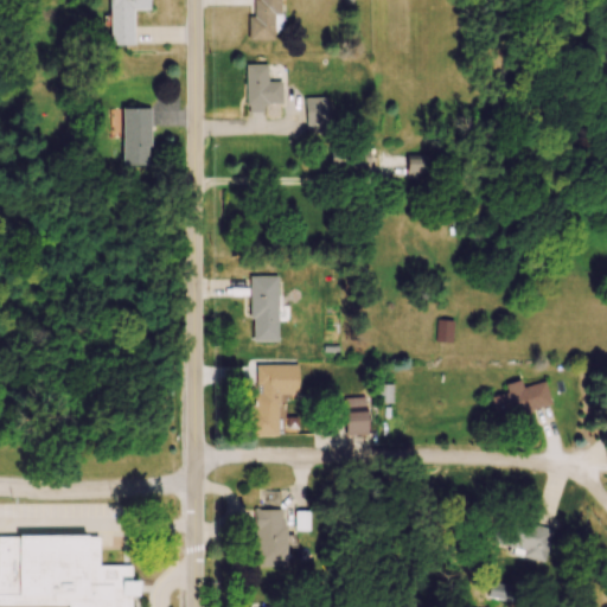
[(112,0),(112,45),(135,45),(134,10),(151,10),(151,0),(112,0)]
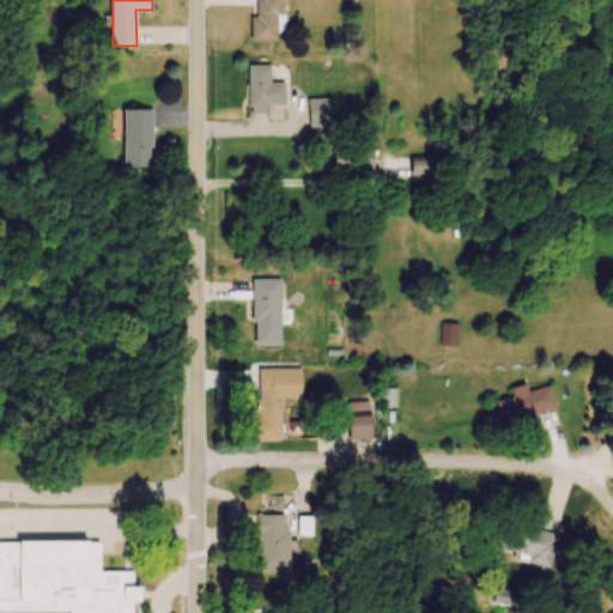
[(284,0),(254,0),(255,41),(278,41),(278,30),(284,30),(284,0)]
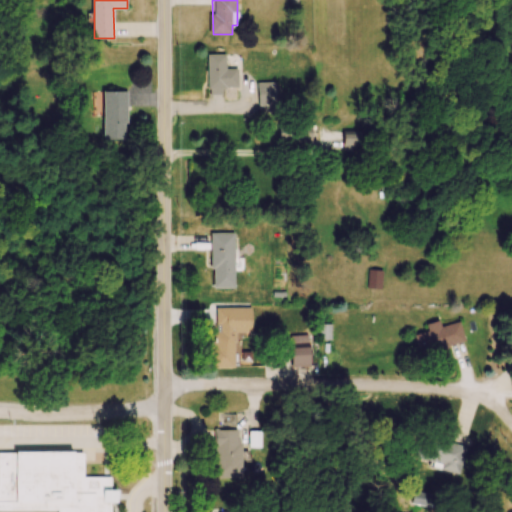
[(238,69),(227,69),(227,55),(208,55),(208,92),(238,92),(238,69)]
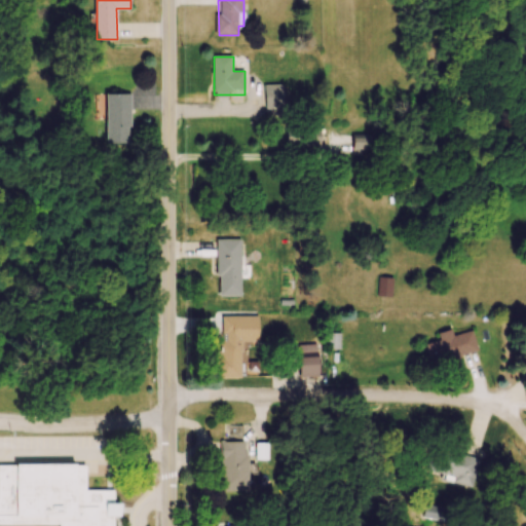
[(265,109),(285,109),(285,86),(265,86),(265,109)]
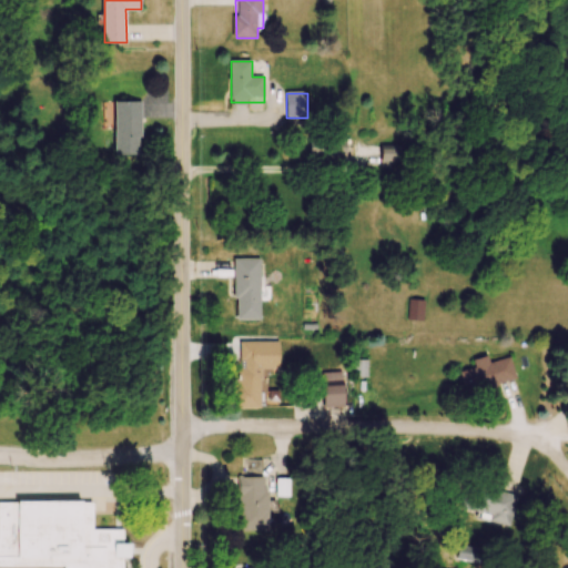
[(117,102),(115,155),(142,155),(142,102),(117,102)]
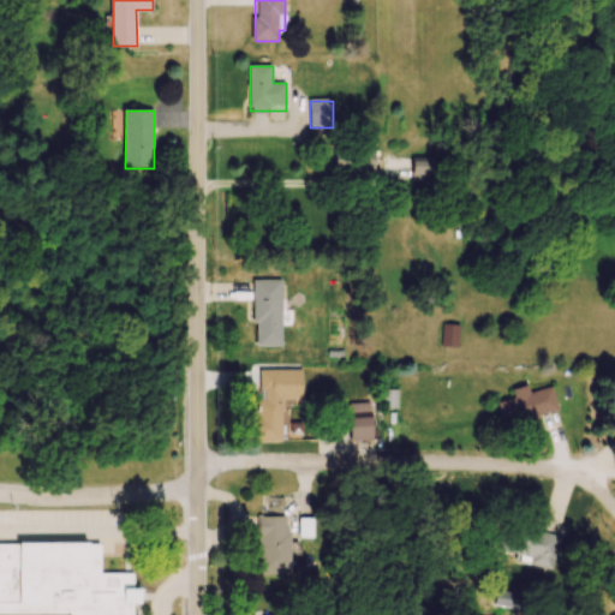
[(336,149),(336,172),(375,172),(375,149),(336,149)]
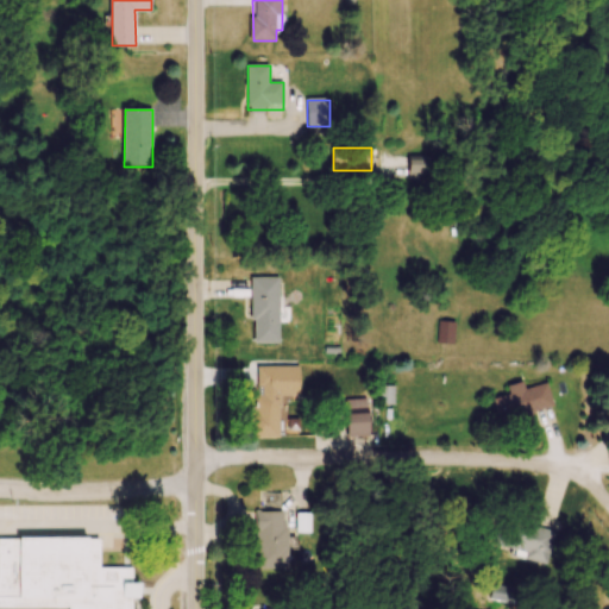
[(428,158),(410,158),(410,176),(428,176),(428,158)]
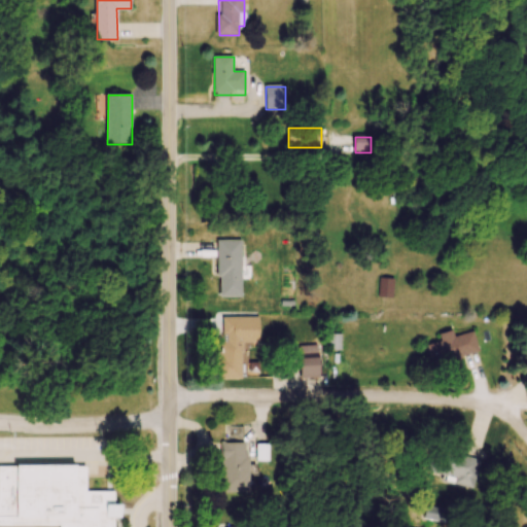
[(242,240),(218,241),(218,296),(242,296),(242,240)]
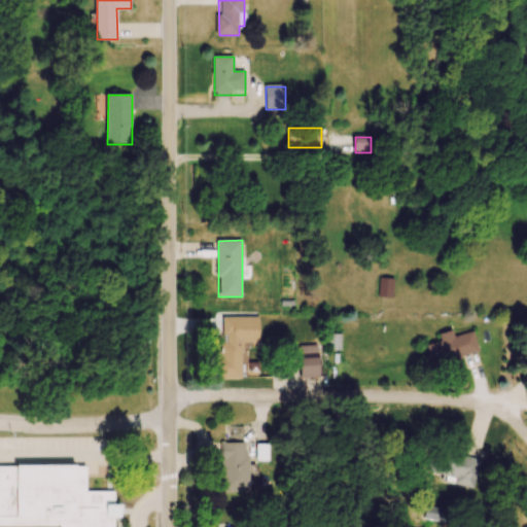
[(394,279),(381,278),(379,296),(392,299),(394,279)]
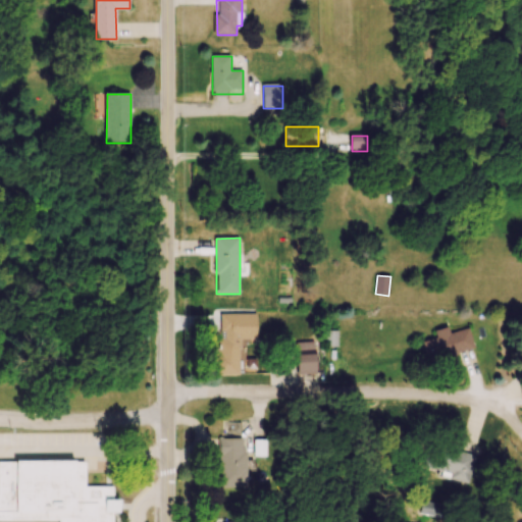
[(256,341),(257,315),(215,314),(214,376),(241,376),(241,340),(256,341)]
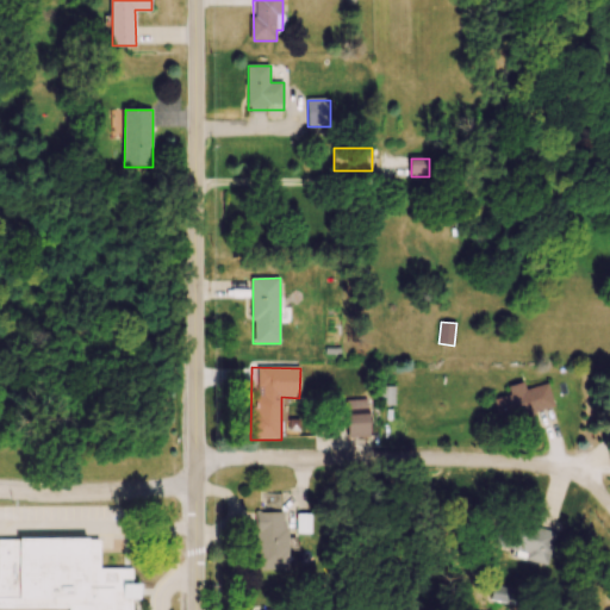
[(548,384),(527,388),(527,387),(493,396),(500,424),(555,410),(548,384)]
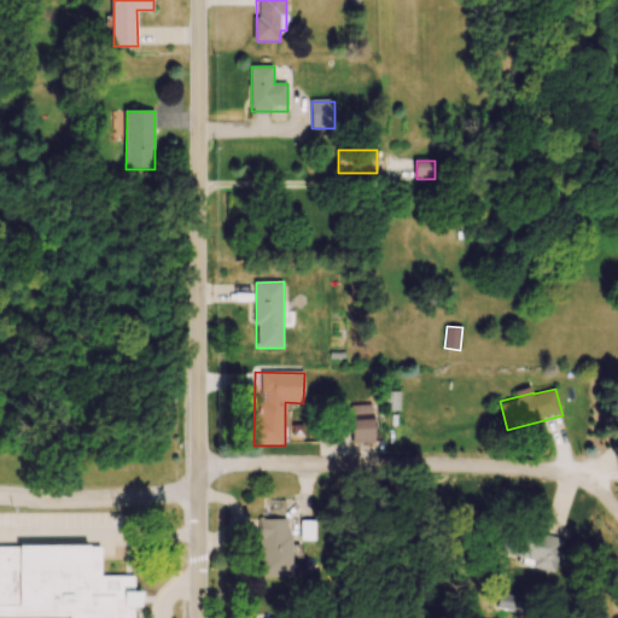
[(398,394),(386,394),(386,410),(398,410),(398,394)]
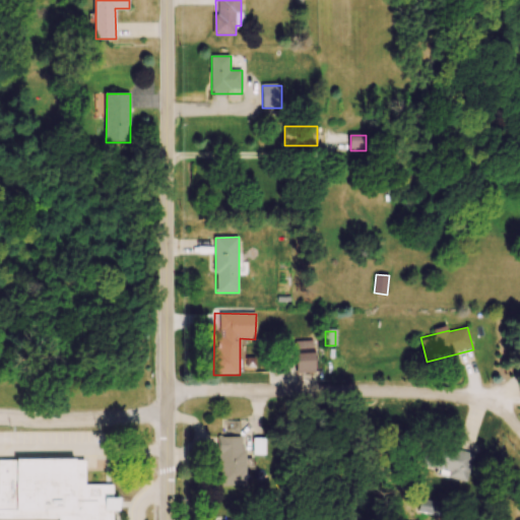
[(296,352),(296,374),(316,374),(316,352),(296,352)]
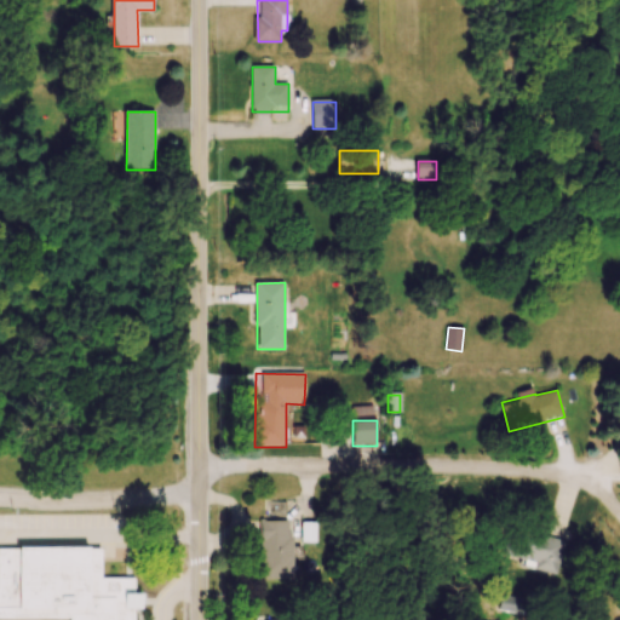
[(263,581),(292,581),(292,504),(262,504),(263,581)]
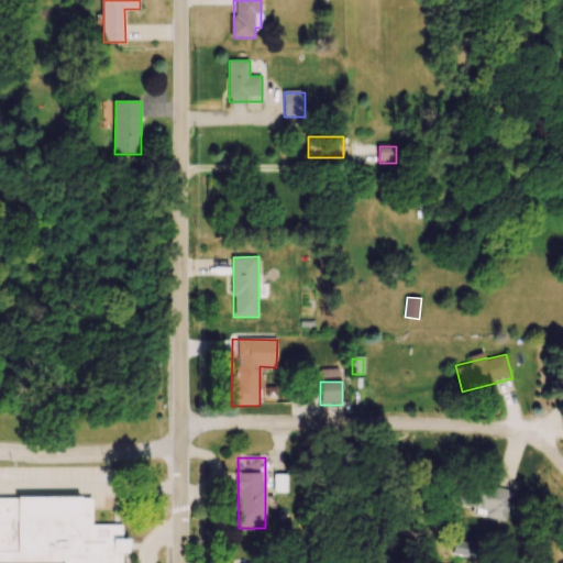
[(275,493),(287,493),(287,477),(275,477),(275,493)]
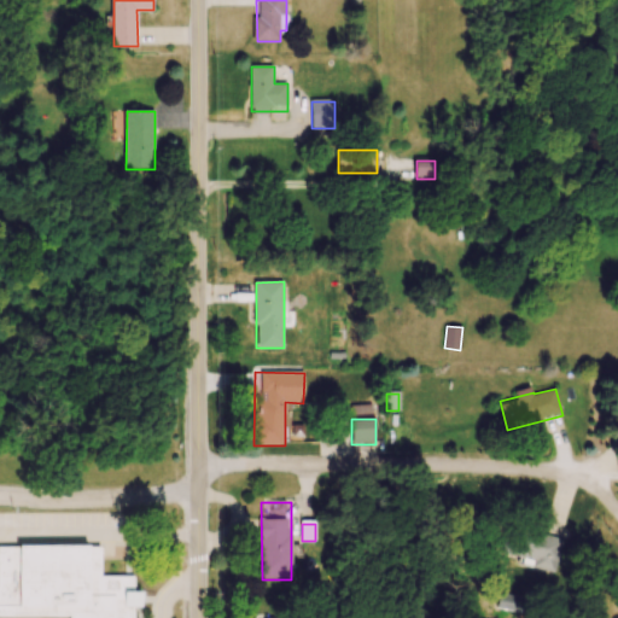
[(564,540),(512,528),(506,554),(519,558),(517,565),(555,575),(564,540)]
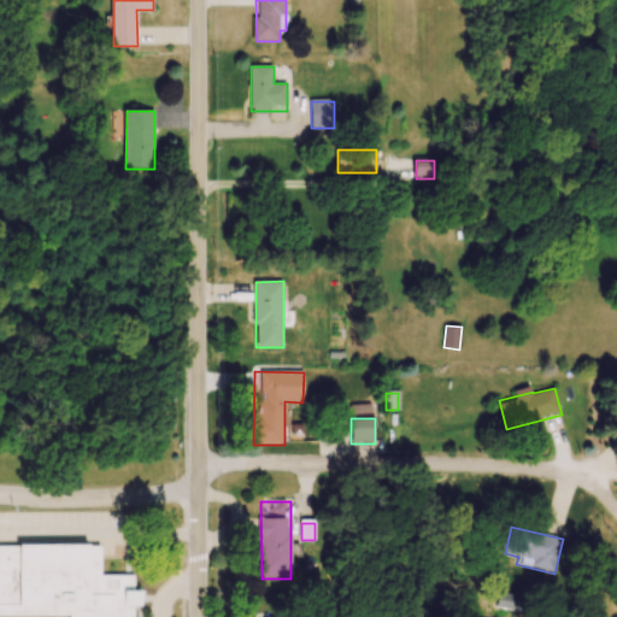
[(134,616),(134,577),(101,577),(101,546),(0,546),(0,616),(70,616),(134,616)]
